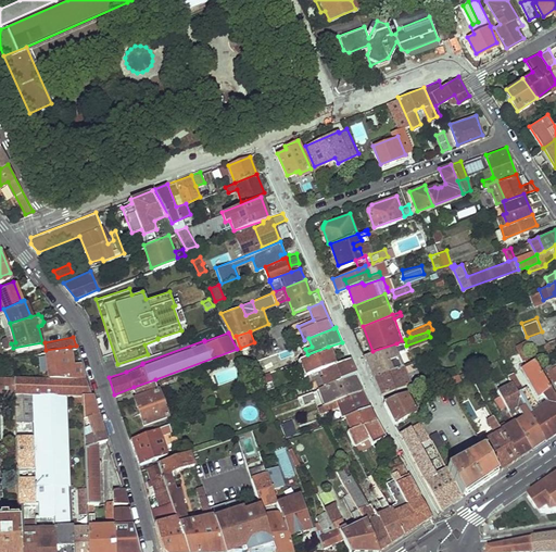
[(555,430),(555,393),(528,346),(530,346),(527,339),(519,341),(520,348),(529,362),(523,365),(541,392),(544,391),(551,401),(540,408),(526,386),(523,387),(515,371),(508,373),(512,379),(544,439),(555,430)]
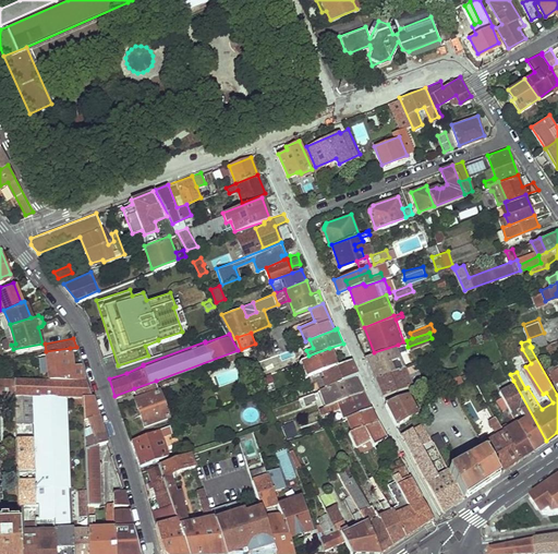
[(375,377),(405,365),(398,345),(374,352),(365,356),(375,377)]
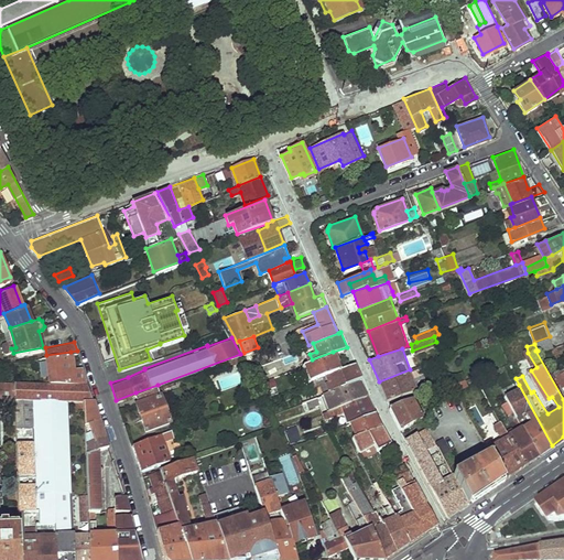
[(73,362),(71,352),(46,355),(50,380),(87,381),(82,365),(72,366),(71,362),(73,362)]
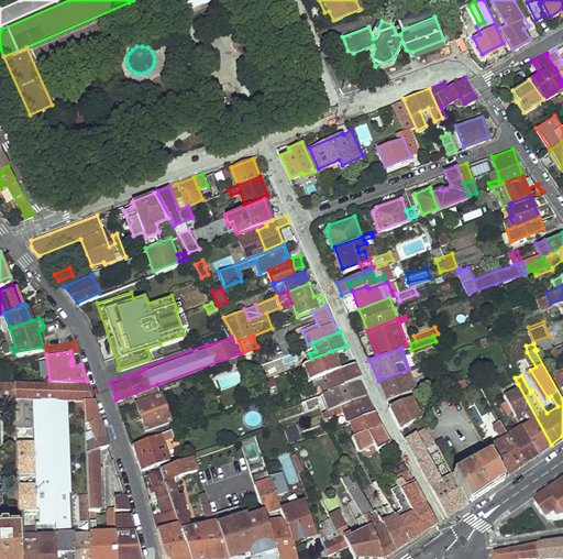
[(304,362),(310,380),(340,368),(332,351),(311,359),(304,362)]
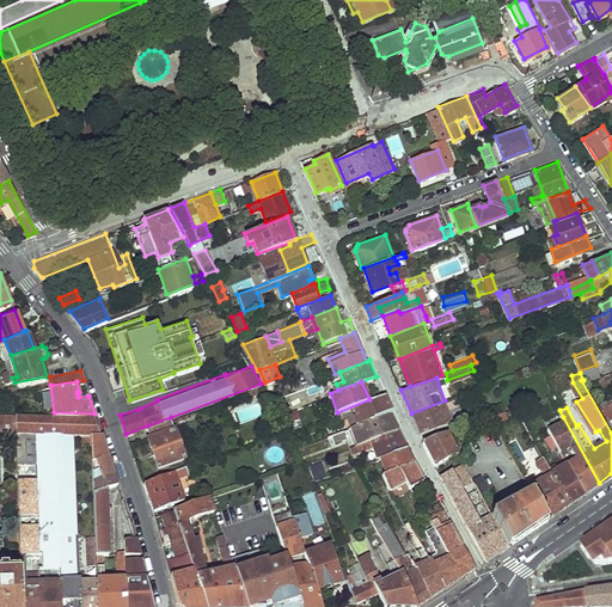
[(466,393),(470,400),(489,392),(487,386),(466,393)]
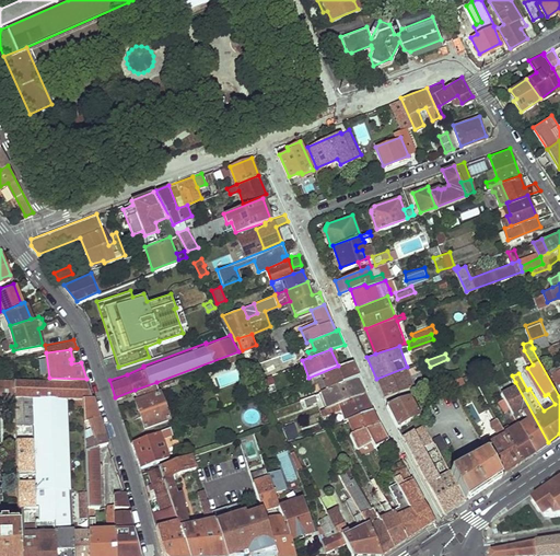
[(359,375),(352,360),(338,366),(308,378),(312,384),(318,381),(322,390),(357,377),(359,375)]
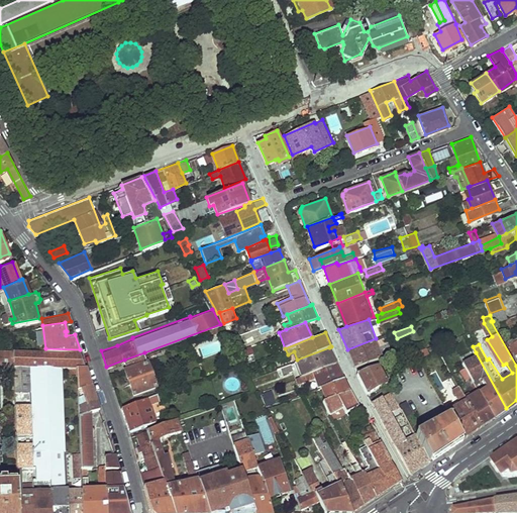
[(347,349),(354,366),(382,355),(376,338),(347,349)]
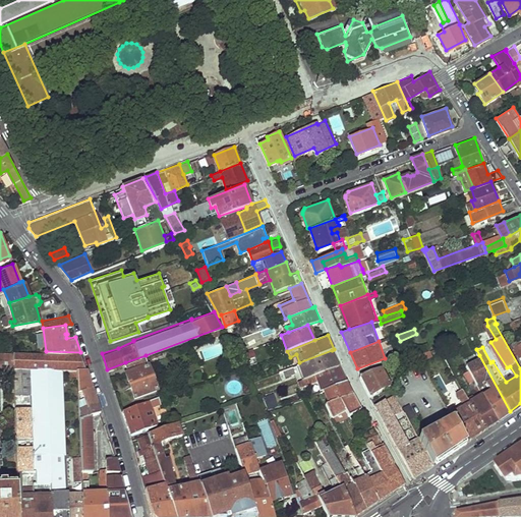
[(408,349),(410,356),(430,349),(427,342),(408,349)]
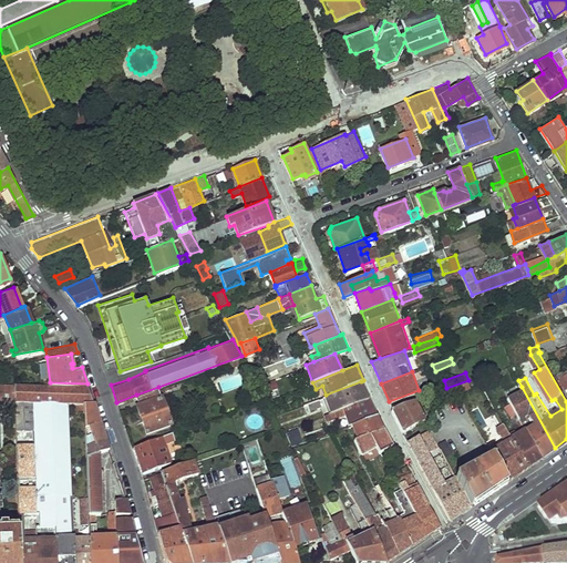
[(0,398),(16,399),(17,427),(33,426),(32,399),(66,400),(72,400),(81,400),(94,400),(88,384),(50,382),(0,380),(0,398)]
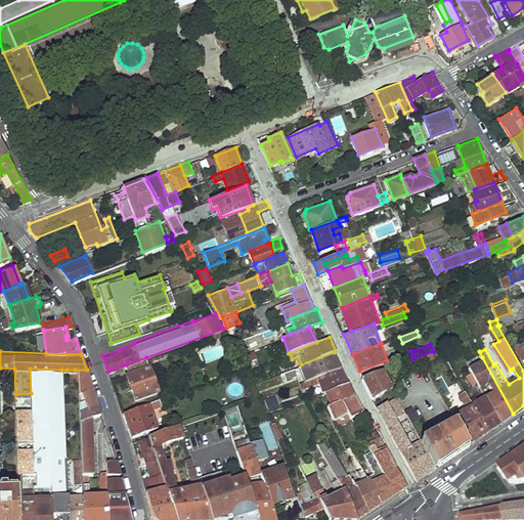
[(334,352),(301,364),(306,378),(340,365),(334,352)]
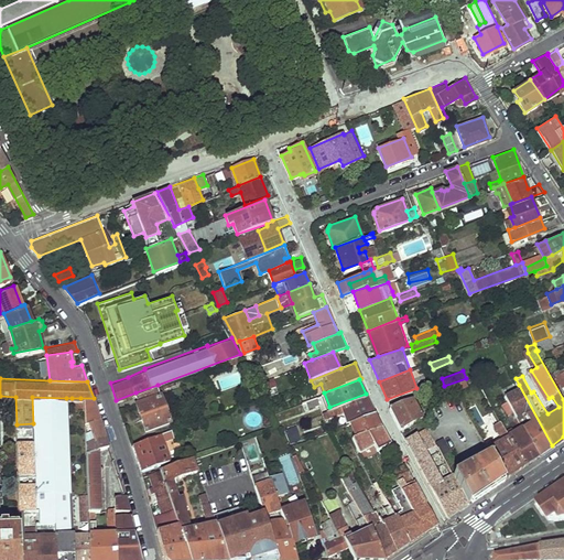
[(133,400),(144,430),(172,420),(161,389),(160,390),(158,385),(136,392),(138,398),(133,400)]
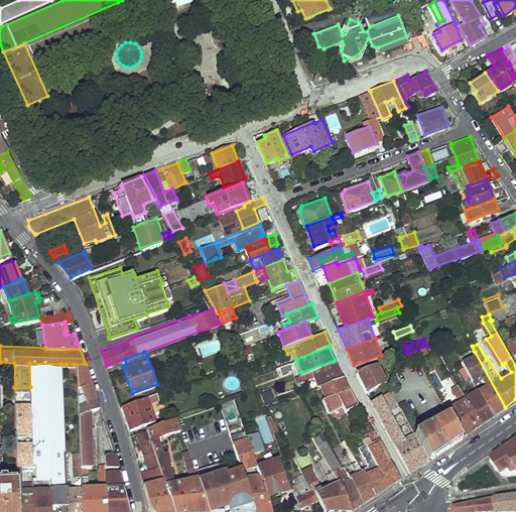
[(479,388),(493,414),(499,410),(505,407),(475,352),(463,359),(476,383),(478,382),(475,375),(482,371),(484,375),(482,377),(486,384),(479,388)]
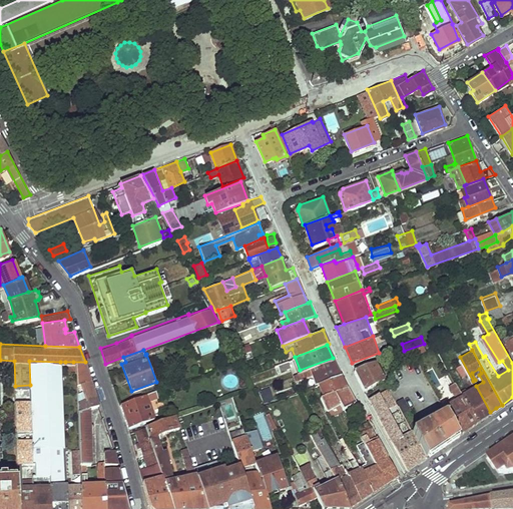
[(275,364),(279,363),(286,360),(284,354),(273,358),(275,364)]
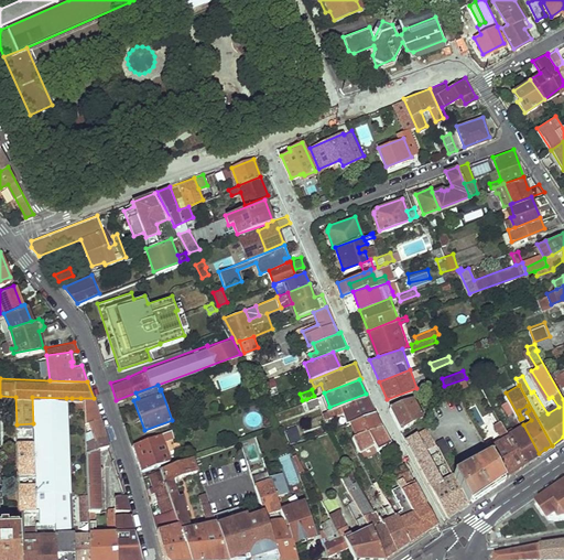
[(531,459),(539,453),(523,424),(520,419),(506,392),(505,391),(498,396),(516,430),(508,433),(524,463),(531,459)]
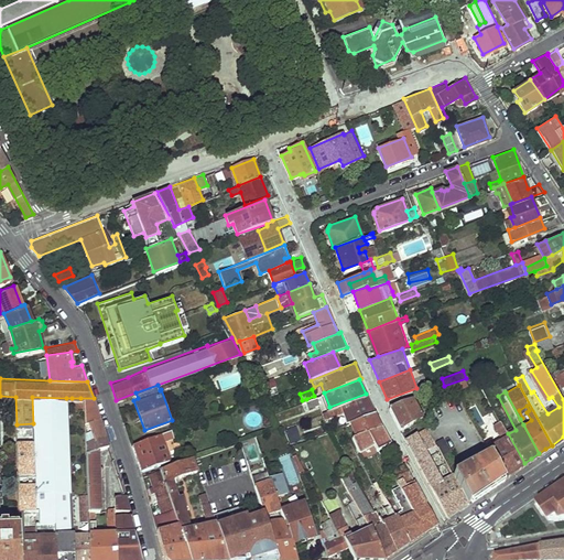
[(344,407),(348,421),(351,420),(373,410),(366,394),(329,407),(322,410),(324,413),(344,407)]
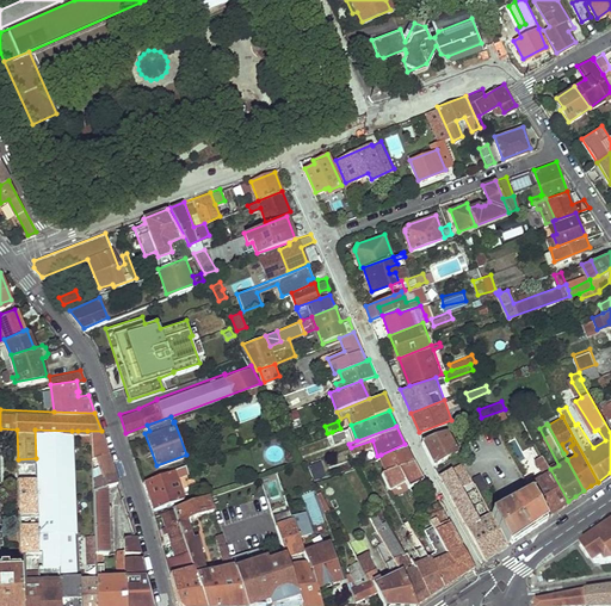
[(340,428),(332,432),(334,438),(346,434),(344,427),(340,428)]
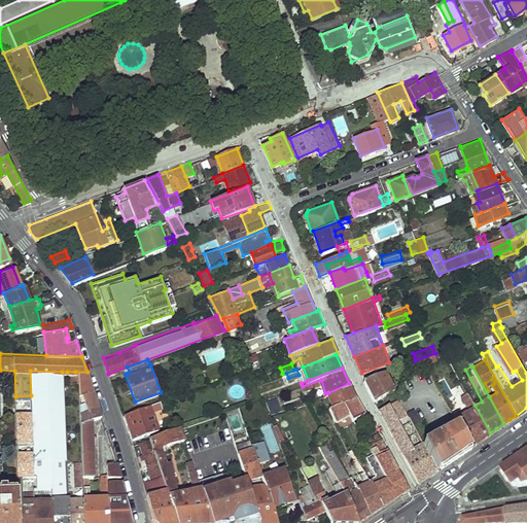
[(31,412),(32,458),(49,458),(66,457),(62,372),(30,371),(31,395),(31,412)]
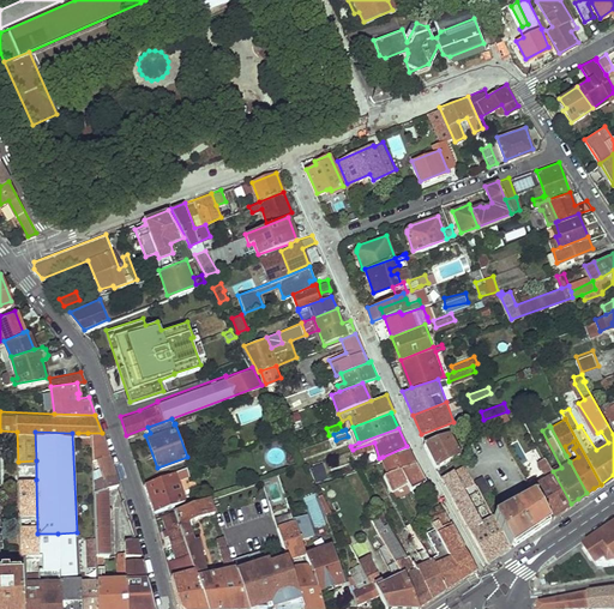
[(425,440),(437,465),(452,456),(450,452),(458,447),(450,432),(425,440)]
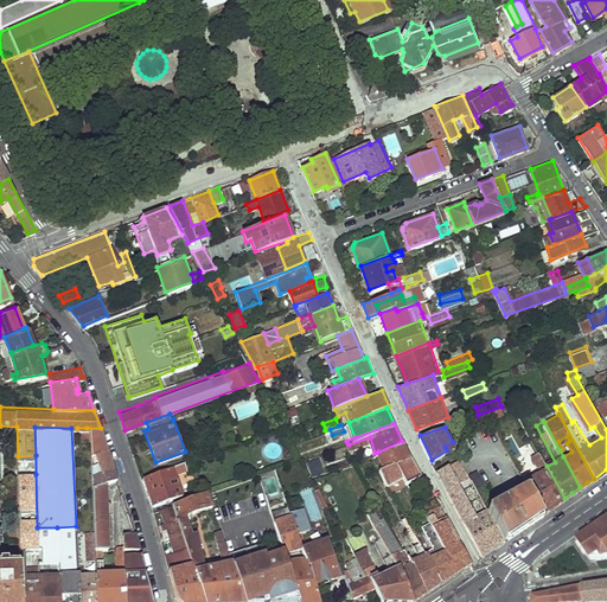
[(88,436),(88,454),(93,453),(107,447),(101,428),(87,428),(88,436)]
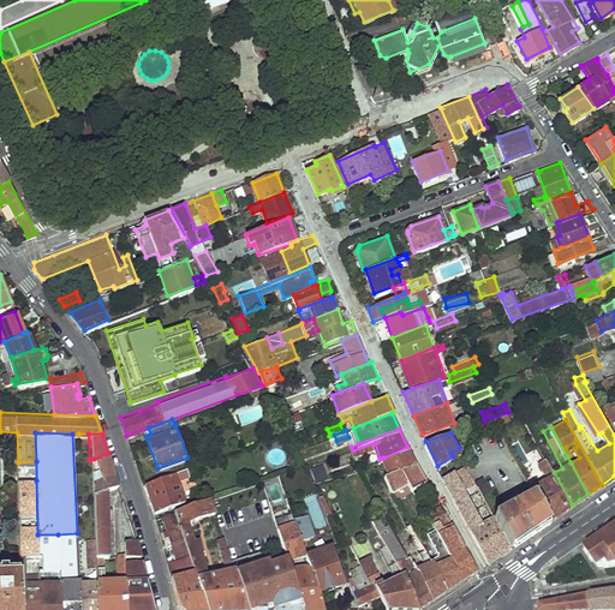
[(383,458),(392,472),(416,464),(407,447),(383,458)]
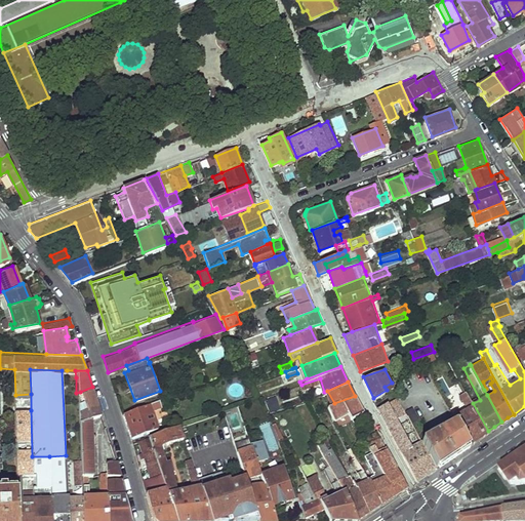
[(456,421),(469,444),(478,438),(488,431),(473,403),(467,392),(460,394),(468,407),(456,413),(451,404),(452,404),(446,394),(449,393),(445,385),(443,386),(442,382),(437,385),(456,421)]
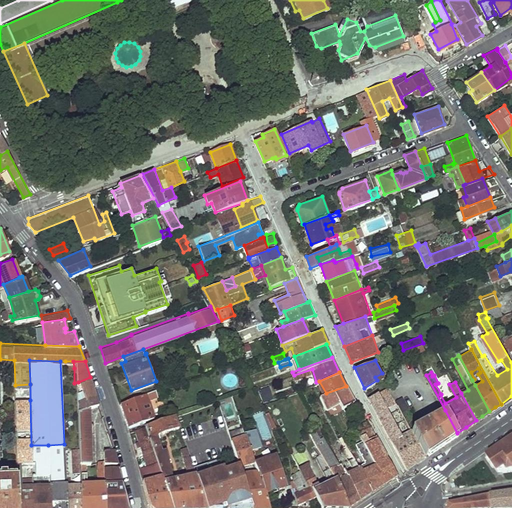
[(76,410),(87,405),(98,401),(90,377),(78,382),(82,392),(75,395),(76,410)]
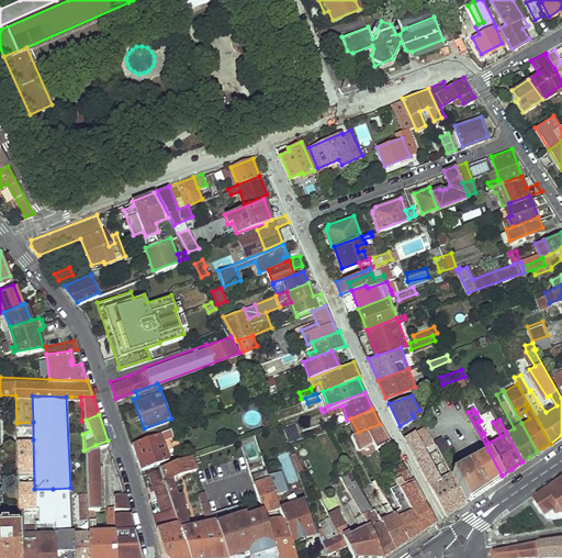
[(33,422),(17,423),(17,427),(25,427),(26,439),(33,439),(33,422)]
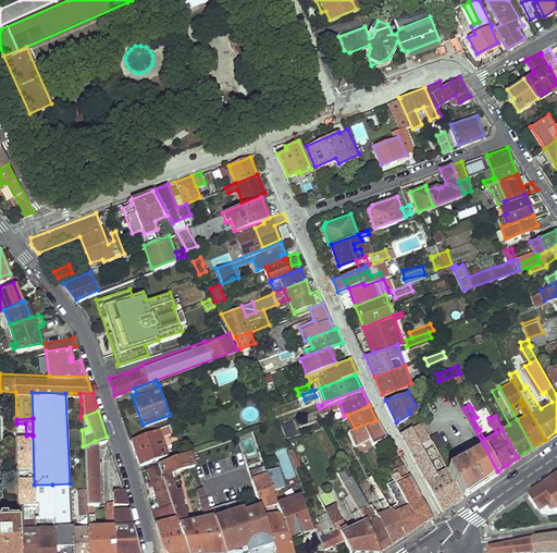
[(347,430),(355,444),(369,437),(373,443),(374,443),(385,438),(376,420),(355,428),(347,430)]
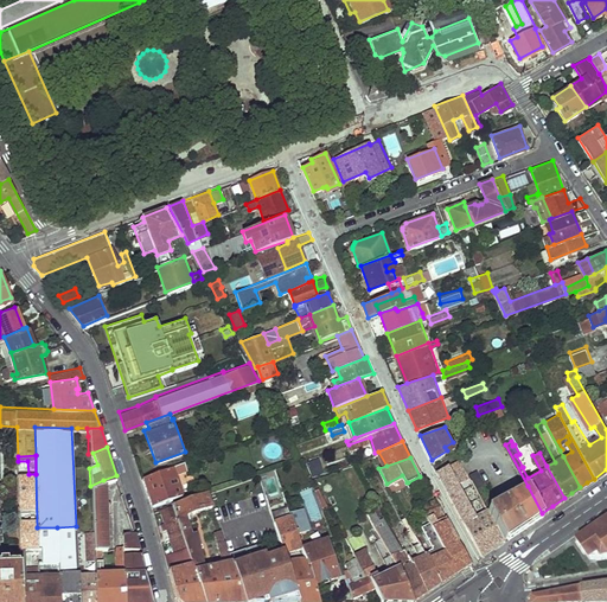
[(142,476),(152,505),(183,494),(176,473),(186,468),(185,462),(142,476)]
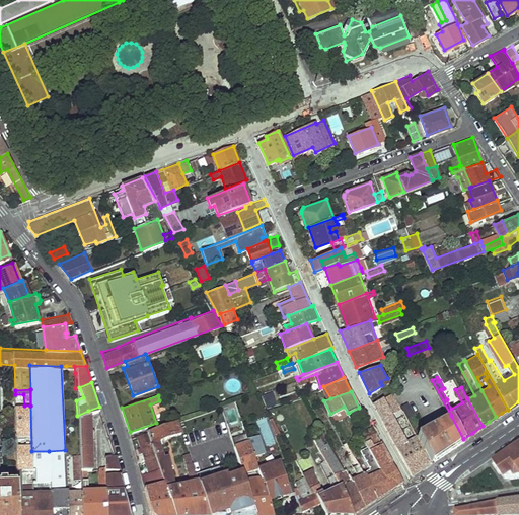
[(422,468),(432,461),(431,460),(419,435),(402,410),(399,412),(415,439),(410,443),(384,396),(374,401),(388,430),(413,474),(422,468)]
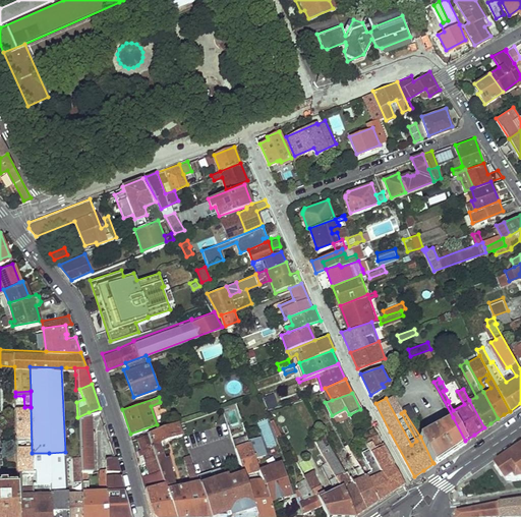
[(16,446),(16,469),(25,468),(25,471),(25,473),(33,473),(33,465),(32,453),(31,407),(24,407),(15,408),(16,436),(21,436),(26,436),(26,446),(22,446),(16,446)]
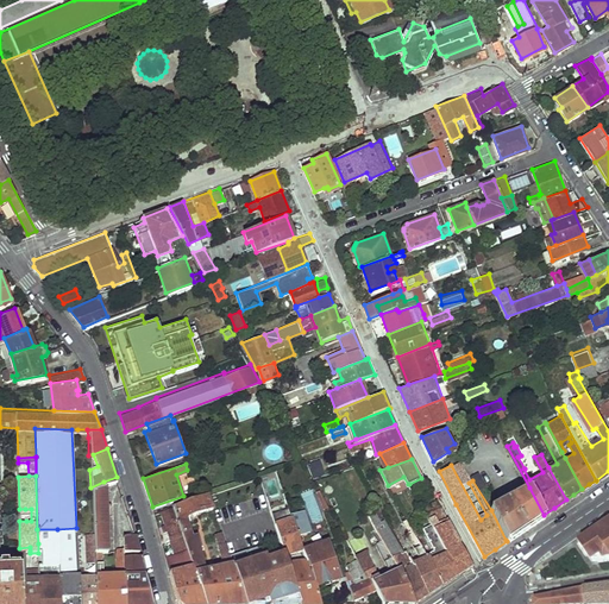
[(93,551),(101,551),(107,551),(104,482),(90,488),(93,530),(93,551)]
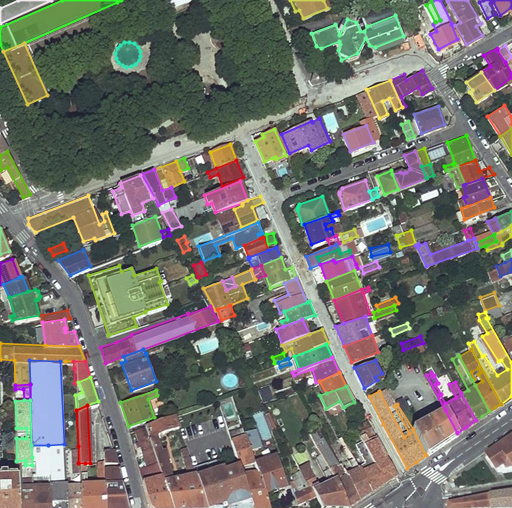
[(413,429),(425,454),(435,448),(457,433),(445,410),(413,429)]
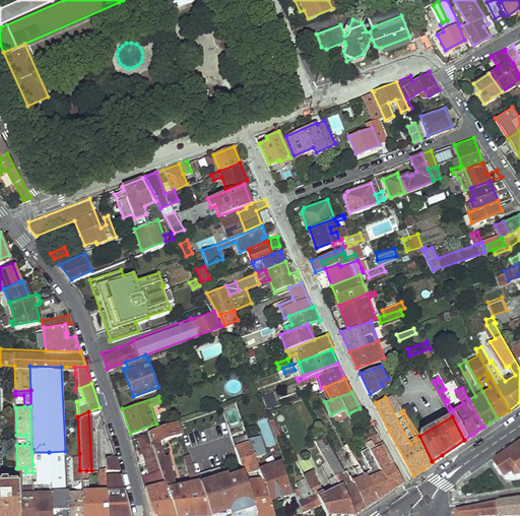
[(175,515),(209,515),(196,473),(189,454),(183,456),(193,482),(175,487),(167,457),(164,458),(157,441),(182,433),(180,426),(179,422),(148,432),(175,515)]
